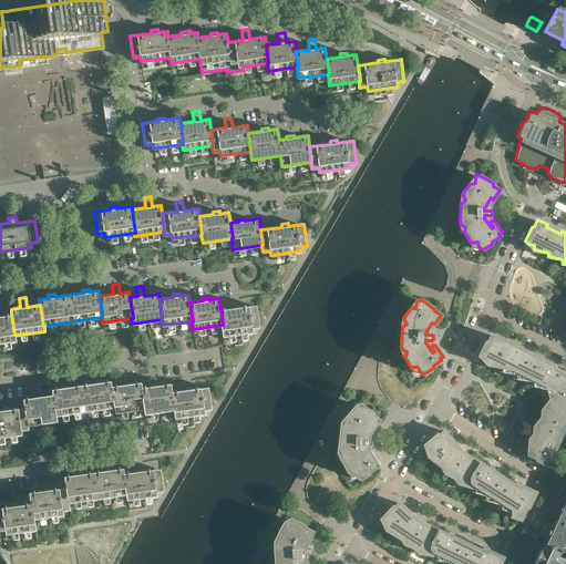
[(259,324),(257,305),(254,305),(240,307),(240,304),(234,305),(234,308),(220,309),(223,325),(222,325),(223,336),(240,334),(253,331),(253,327),(257,327),(259,326),(259,324)]
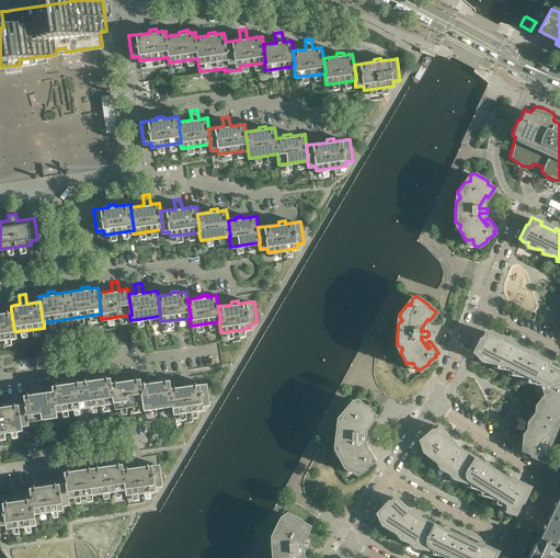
[(14,331),(11,311),(0,312),(0,339),(16,337),(15,331),(14,331)]
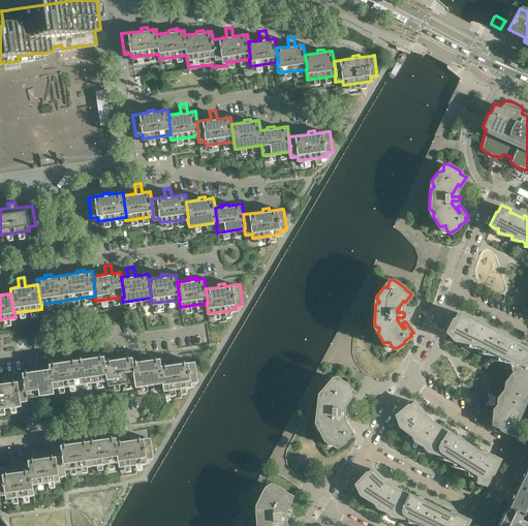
[(489,353),(500,331),(480,321),(479,325),(466,317),(468,315),(459,311),(455,317),(453,318),(446,331),(451,334),(455,335),(455,339),(463,341),(468,341),(468,345),(476,347),(482,348),(482,351),(482,352),(489,353)]
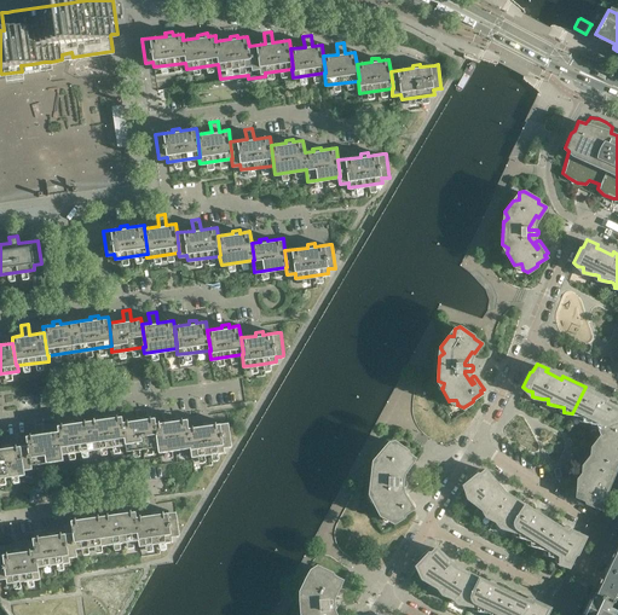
[(617,406),(606,400),(607,398),(585,387),(572,413),(577,415),(582,415),(582,419),(589,422),(593,421),(595,421),(596,424),(598,429),(617,421),(617,406)]
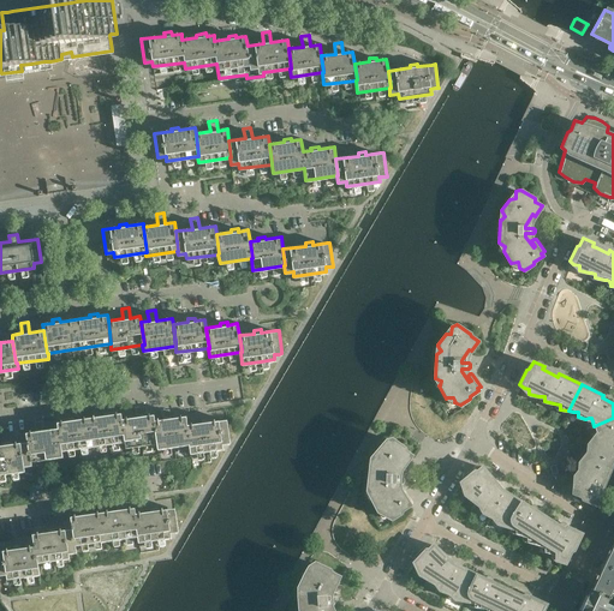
[(158,442),(154,419),(154,413),(144,414),(143,405),(135,406),(137,415),(121,418),(125,441),(124,441),(125,447),(156,442),(158,442)]
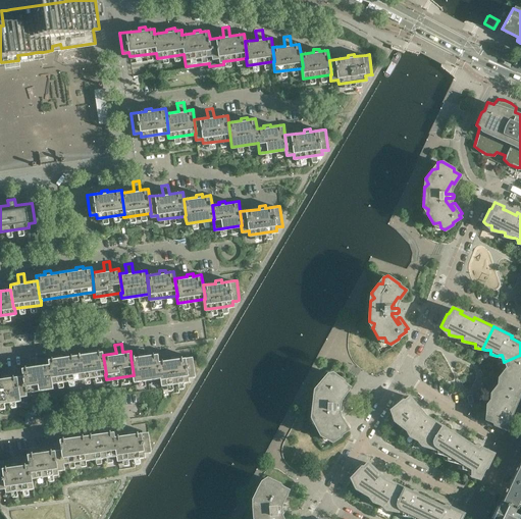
[(161,376),(159,360),(158,353),(144,354),(143,346),(137,347),(138,355),(131,356),(134,375),(133,375),(134,380),(160,376),(161,376)]
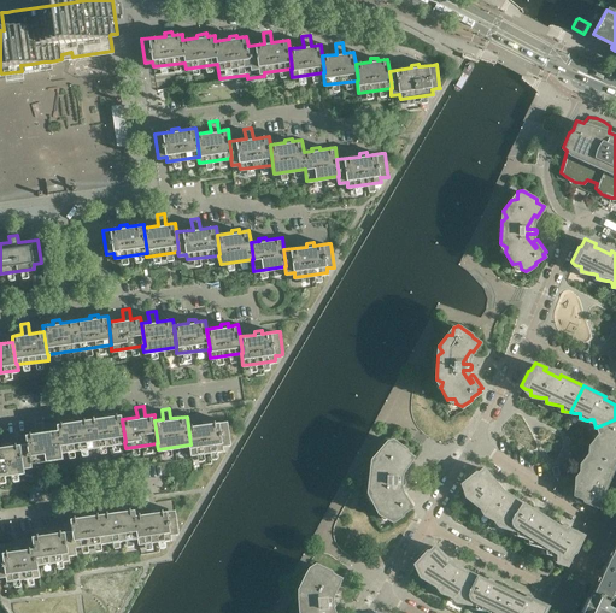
[(125,442),(122,419),(121,413),(111,414),(111,412),(104,413),(104,416),(89,418),(74,420),(74,417),(66,418),(66,422),(57,423),(58,429),(62,452),(62,451),(78,449),(94,447),(124,442),(125,442)]
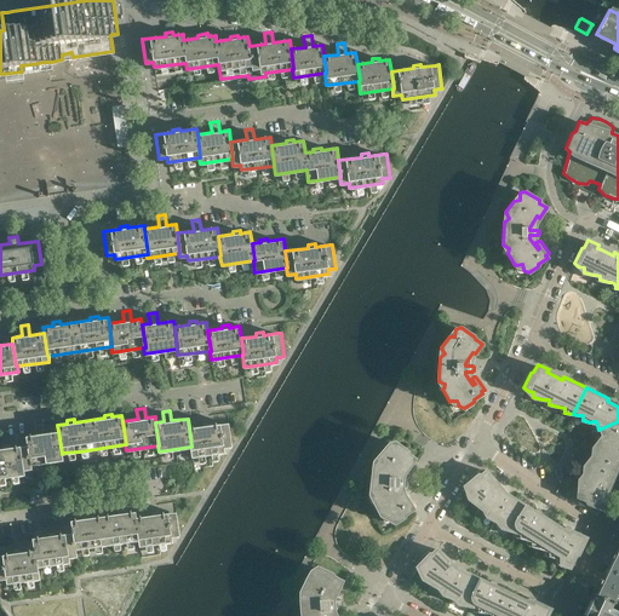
[(231,443),(229,429),(229,426),(228,421),(225,422),(211,424),(210,421),(202,422),(204,425),(189,427),(191,447),(190,447),(191,456),(211,454),(224,452),(224,447),(228,447),(231,445),(231,443)]
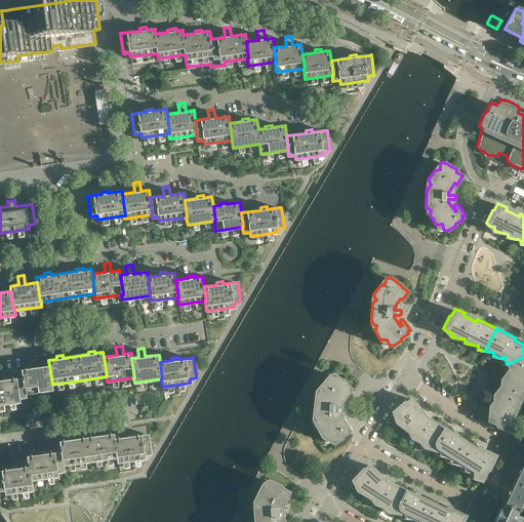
[(523,357),(507,364),(510,370),(506,373),(506,372),(501,378),(504,382),(501,385),(500,385),(500,386),(522,395),(523,391),(523,357)]
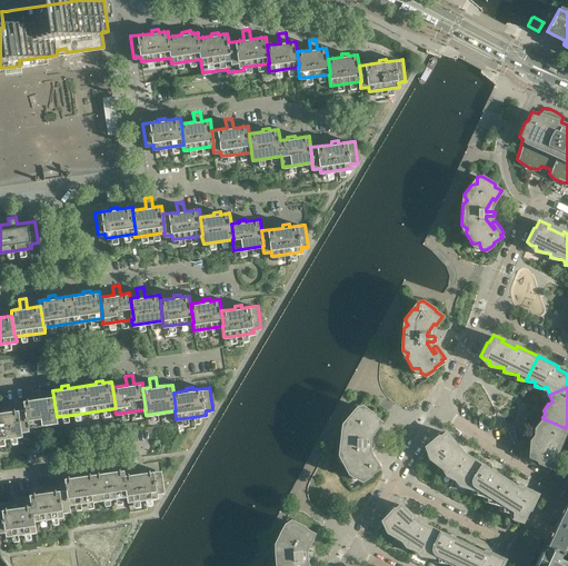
[(57,417),(53,396),(39,397),(38,388),(31,389),(32,398),(23,399),(25,408),(28,426),(29,426),(58,421),(57,416),(57,417)]
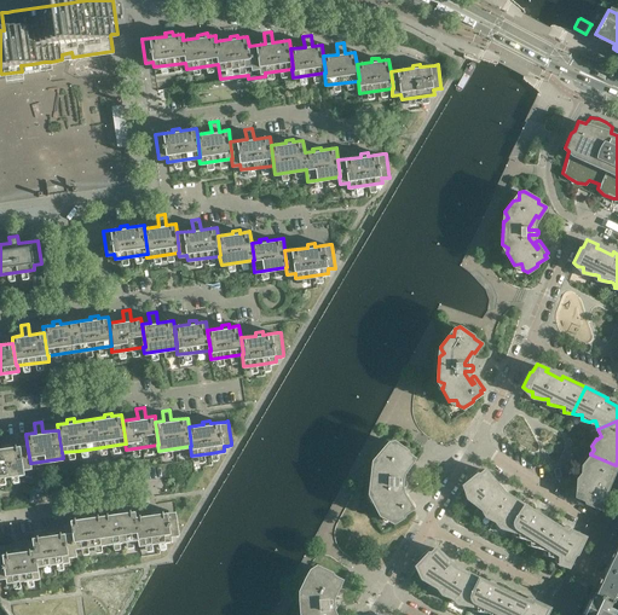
[(403,479),(402,480),(400,480),(397,480),(397,476),(405,465),(408,468),(415,458),(408,453),(408,450),(394,441),(388,442),(390,442),(388,450),(383,450),(382,450),(374,460),(376,466),(373,470),(373,469),(369,493),(370,493),(376,497),(374,502),(380,514),(381,514),(387,514),(388,518),(394,522),(404,516),(404,514),(414,508),(411,505),(415,504),(408,492),(406,491),(405,491),(404,491),(403,492),(406,498),(404,499),(397,487),(397,485),(400,485),(402,485),(404,486),(405,485),(405,483),(406,483),(406,482),(406,481),(405,481),(405,480),(404,480),(403,479)]
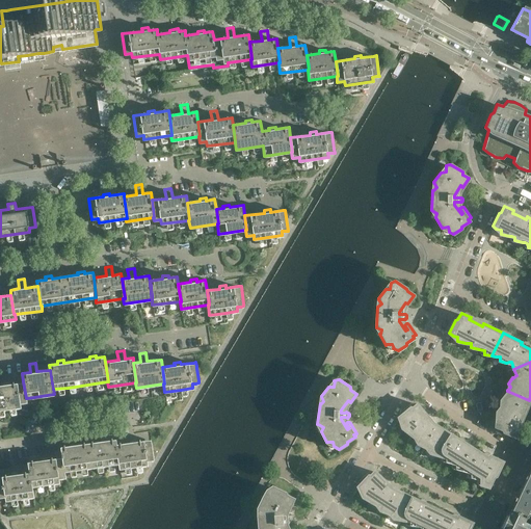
[(26,398),(23,381),(9,384),(8,380),(2,381),(3,385),(0,385),(0,410),(21,407),(21,403),(27,402),(27,398),(26,398)]
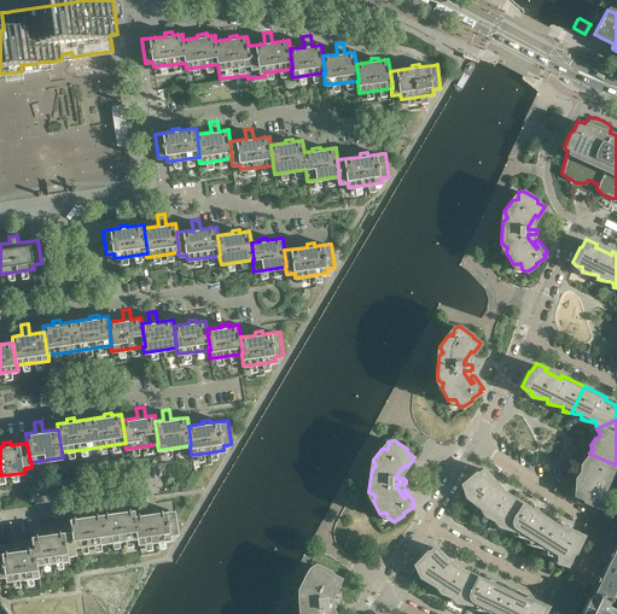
[(607,484),(611,474),(615,465),(589,454),(582,463),(585,467),(581,471),(577,477),(580,480),(576,484),(575,493),(585,497),(585,500),(598,506),(604,490),(605,491),(607,485),(607,484)]
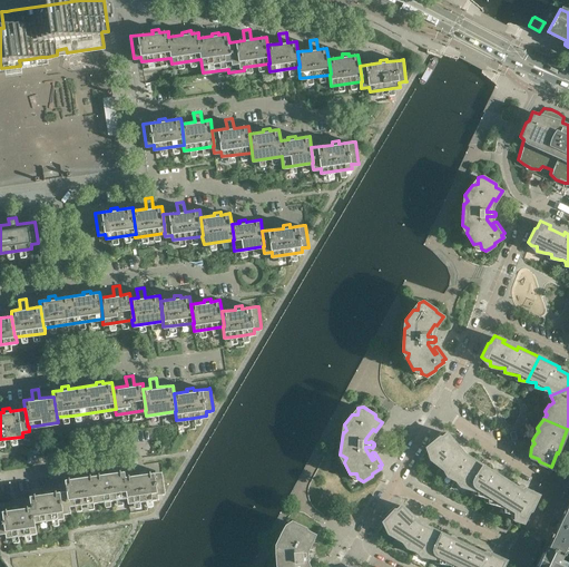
[(477,460),(469,455),(463,451),(462,453),(460,452),(451,442),(454,440),(447,431),(442,436),(440,434),(427,446),(428,451),(429,451),(432,453),(431,457),(430,458),(443,468),(448,470),(448,473),(448,475),(455,479),(461,480),(461,484),(461,485),(462,485),(477,460)]
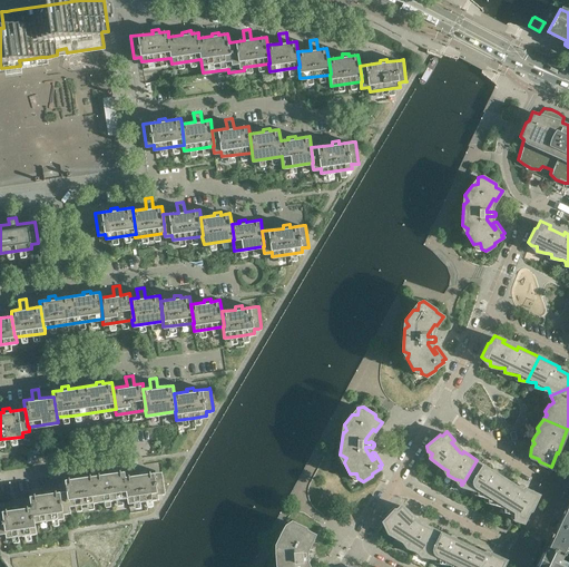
[(491,502),(507,479),(496,472),(497,470),(494,467),(492,467),(491,469),(477,460),(462,485),(472,488),(477,489),(477,494),(483,496),(488,497),(488,500),(488,501),(491,502)]
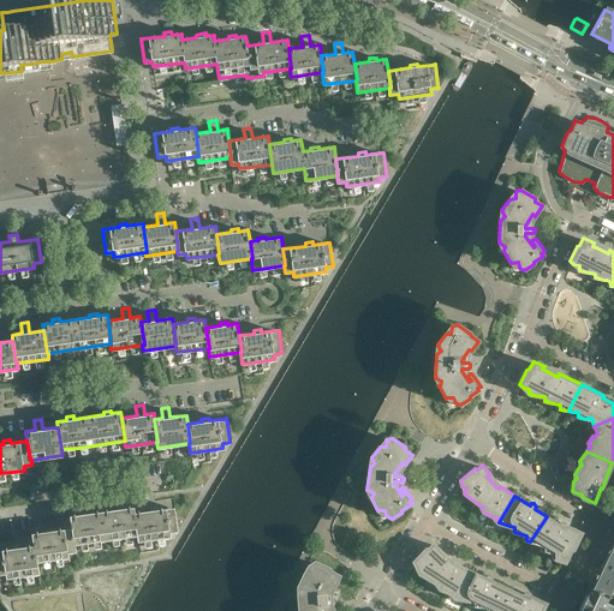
[(138,534),(135,513),(135,507),(125,508),(123,497),(115,498),(117,509),(102,510),(106,539),(137,535),(138,534)]
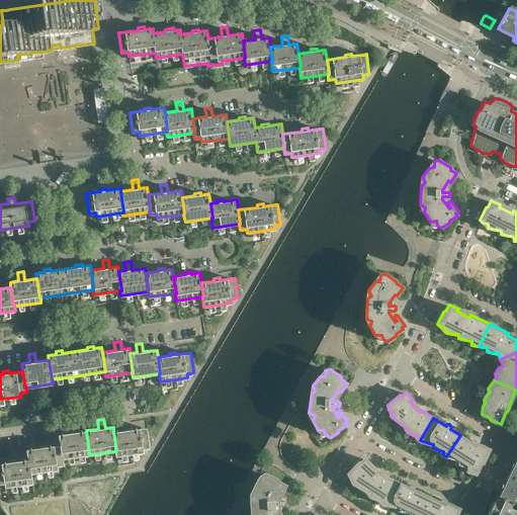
[(89,454),(86,430),(73,432),(72,424),(66,424),(67,433),(59,434),(61,444),(63,458),(89,454)]
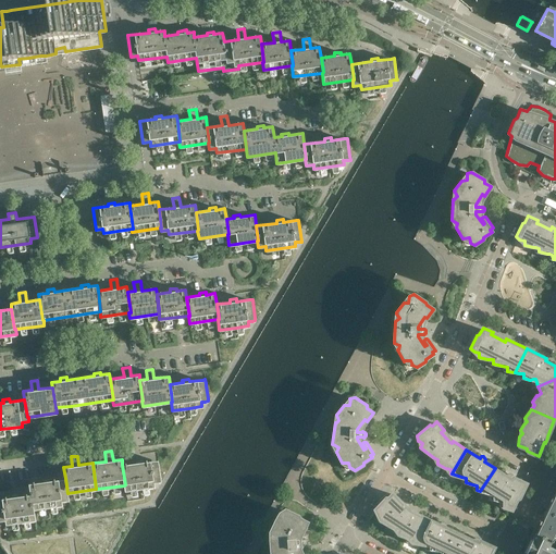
[(158,462),(158,459),(155,459),(141,462),(141,459),(135,459),(135,463),(122,465),(125,484),(124,485),(125,491),(143,488),(155,487),(153,482),(158,481),(161,481),(160,478),(158,462)]
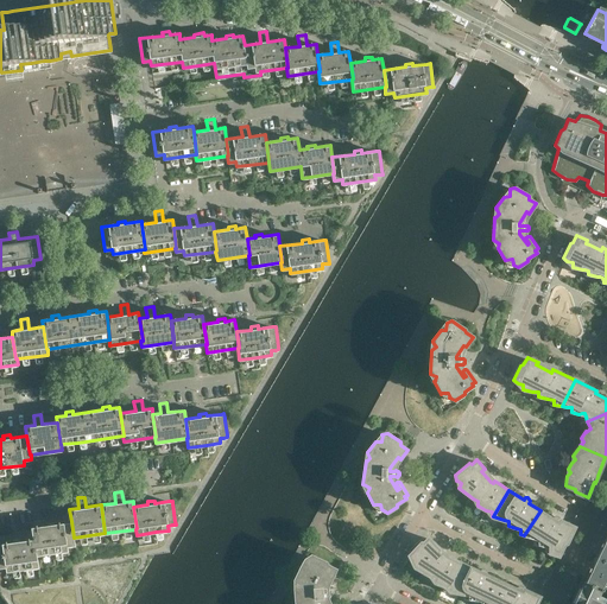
[(567,542),(575,526),(558,519),(558,516),(558,515),(554,515),(552,517),(541,510),(524,535),(532,538),(538,539),(538,544),(537,544),(544,546),(549,547),(549,552),(558,555),(564,544),(567,542)]
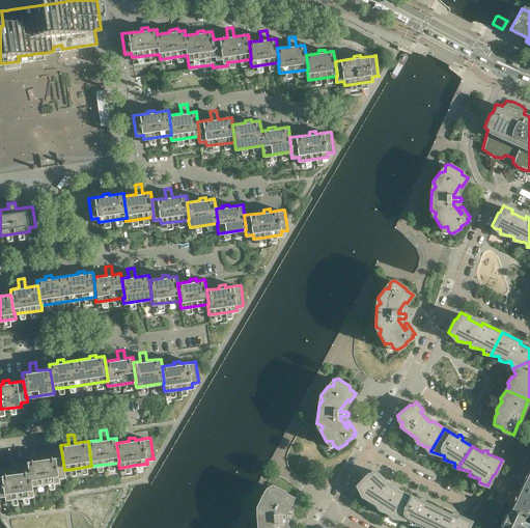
[(65,476),(64,470),(62,455),(48,457),(48,455),(40,456),(42,459),(28,461),(29,471),(31,485),(32,485),(59,481),(59,477),(65,476)]
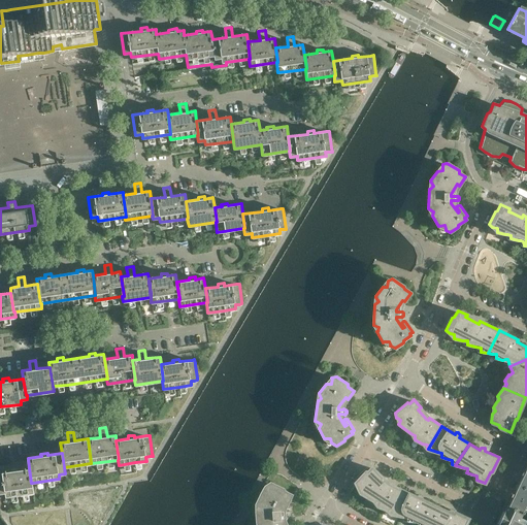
[(517,483),(517,484),(526,488),(526,461),(526,462),(523,470),(522,471),(523,471),(521,474),(521,476),(517,483)]
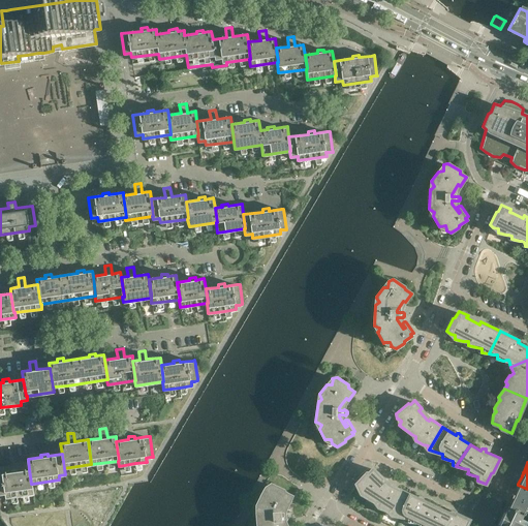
[(392,515),(403,490),(391,484),(390,486),(386,485),(386,484),(378,476),(379,474),(372,467),(368,471),(366,471),(355,483),(358,487),(362,489),(361,492),(361,493),(374,501),(378,502),(378,505),(377,506),(386,509),(391,511),(391,514),(391,515),(392,515)]
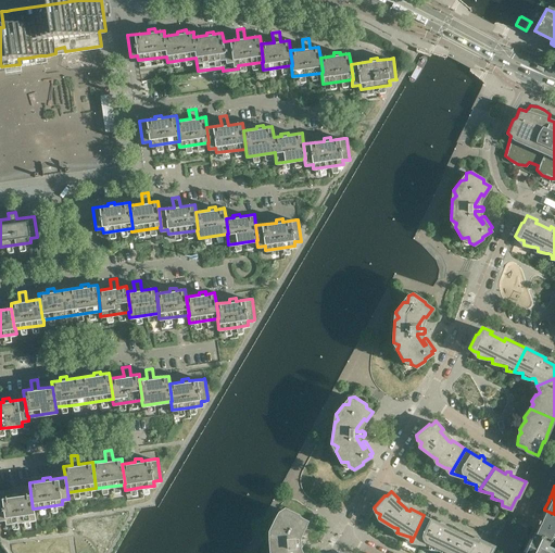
[(33,508),(30,493),(17,494),(17,492),(11,493),(11,495),(0,497),(0,519),(5,518),(5,523),(35,518),(35,513),(34,508),(33,508)]
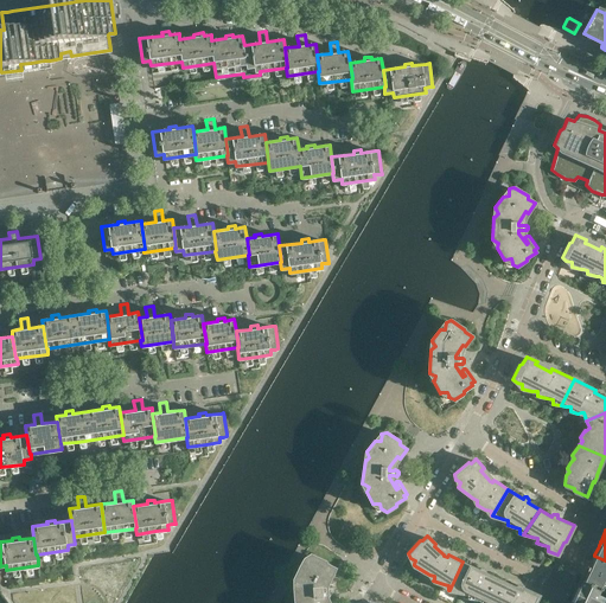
[(327,590),(326,590),(326,589),(320,590),(320,588),(323,587),(329,576),(330,577),(331,577),(336,568),(327,564),(326,560),(311,553),(305,558),(305,559),(305,565),(301,566),(300,565),(294,578),(295,579),(298,584),(295,588),(294,588),(295,601),(297,602),(298,602),(299,602),(335,602),(333,601),(332,601),(331,601),(329,602),(326,602),(324,598),(321,598),(321,596),(327,596),(327,595),(329,595),(330,594),(330,592),(330,591),(329,590),(327,590)]
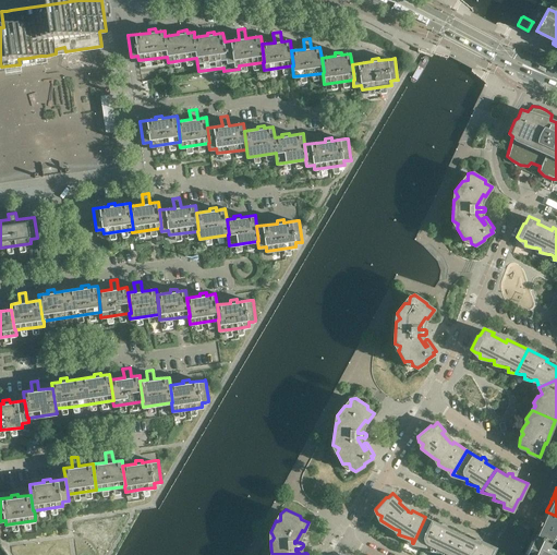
[(540,526),(535,533),(552,541),(556,543),(556,542),(556,516),(546,511),(542,520),(542,521),(540,525),(540,526)]
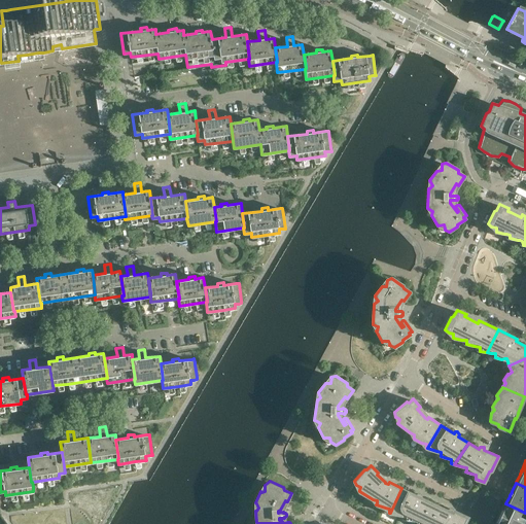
[(423,523),(433,503),(420,497),(421,495),(419,492),(418,492),(416,492),(415,494),(401,488),(390,513),(400,515),(400,514),(406,515),(406,518),(406,519),(412,520),(416,521),(416,523),(423,523)]
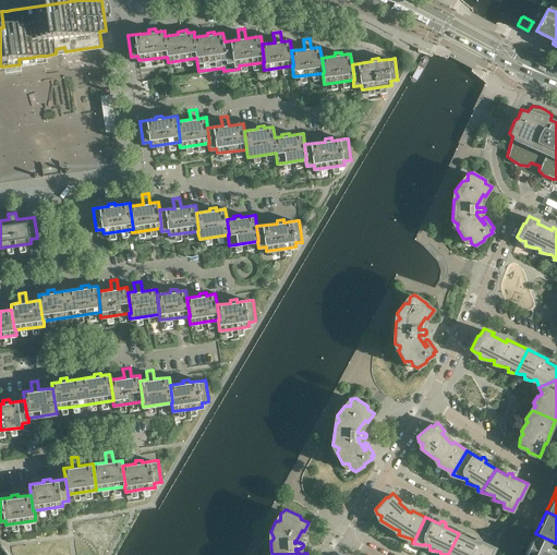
[(491,554),(495,547),(480,540),(480,538),(475,538),(474,540),(459,533),(448,554),(491,554)]
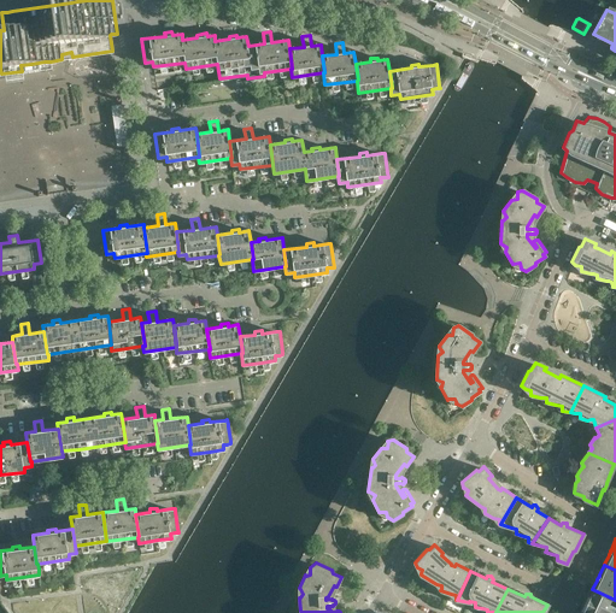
[(610,612),(614,607),(606,605),(610,597),(592,589),(592,590),(590,595),(590,596),(587,600),(587,601),(585,606),(584,607),(585,607),(582,612),(582,611),(581,612),(582,612),(581,612),(610,612)]
